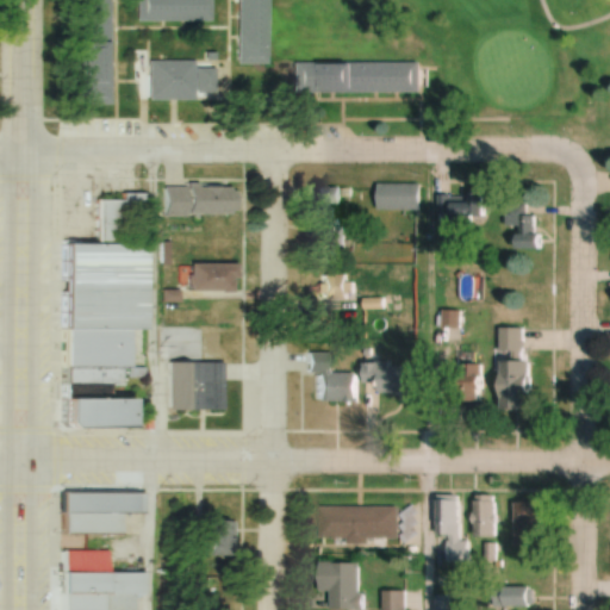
[(111,105),(111,0),(81,0),(82,105),(111,105)]
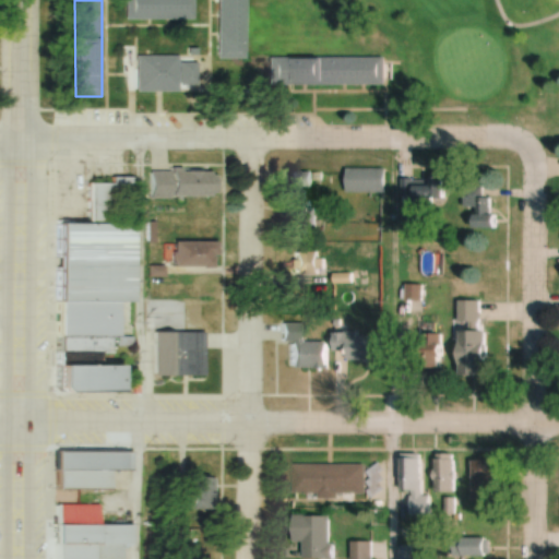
[(194,20),(193,0),(127,0),(127,20),(194,20)]
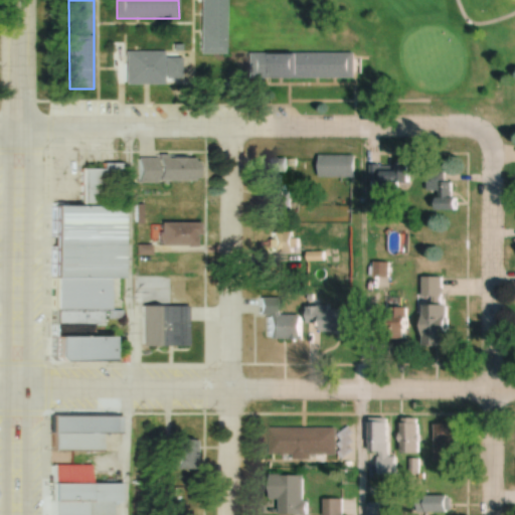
[(200,0),(201,55),(226,55),(225,0),(200,0)]
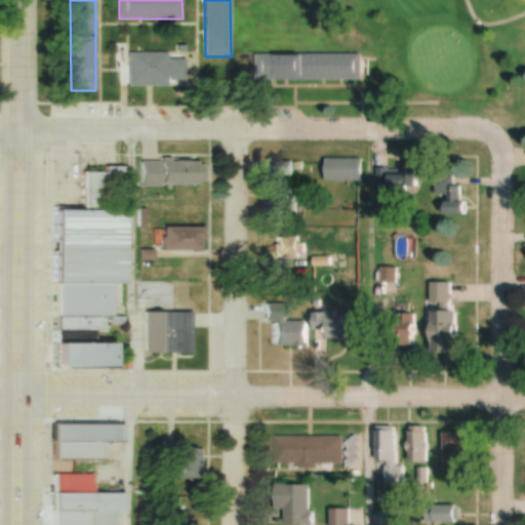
[(129,86),(169,86),(169,77),(189,77),(189,53),(129,53),(129,86)]
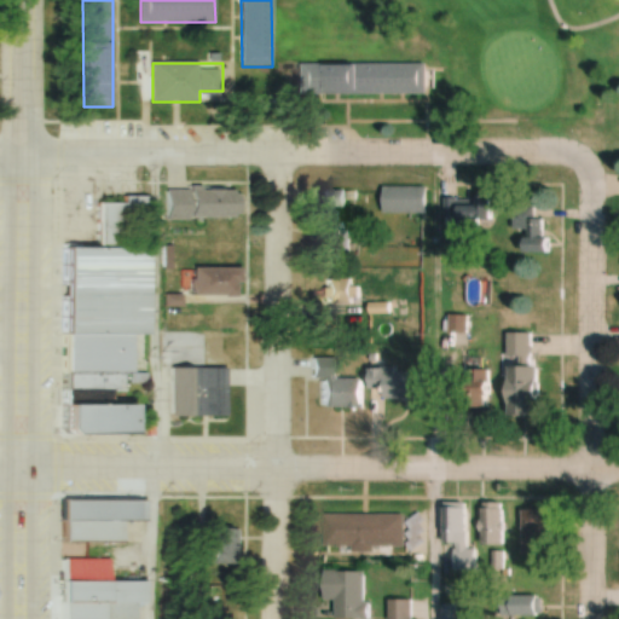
[(428,64),(298,64),(298,96),(428,96),(428,64)]
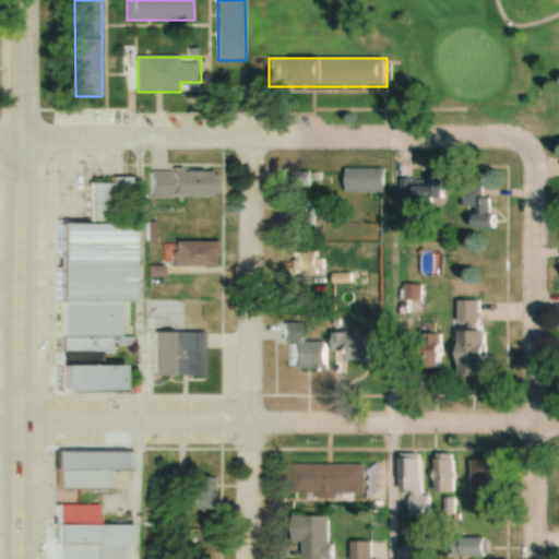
[(388,193),(388,169),(347,169),(347,193),(388,193)]
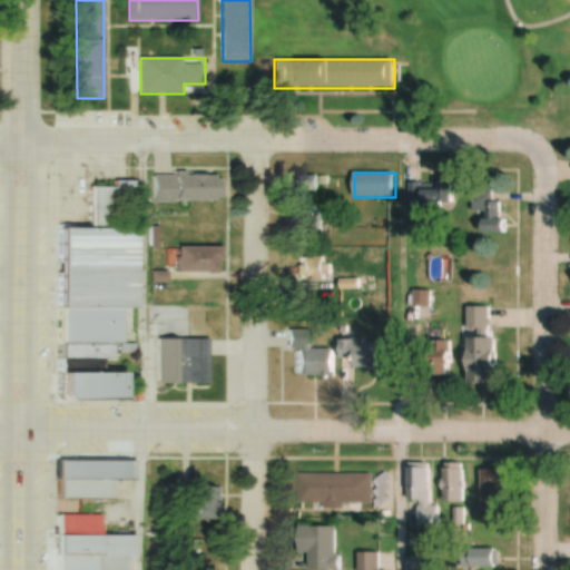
[(175,203),(175,176),(153,176),(153,203),(175,203)]
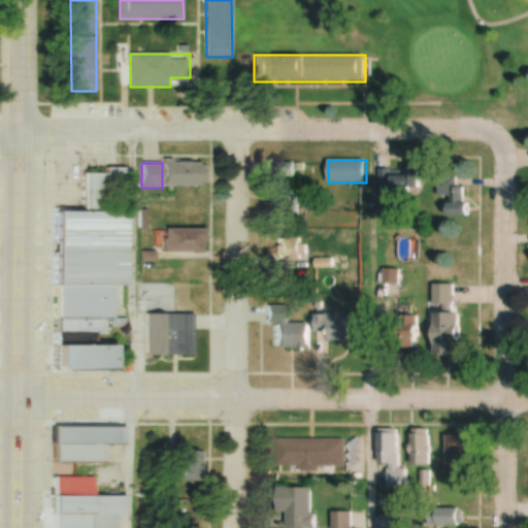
[(167,186),(203,186),(203,163),(167,163),(167,186)]
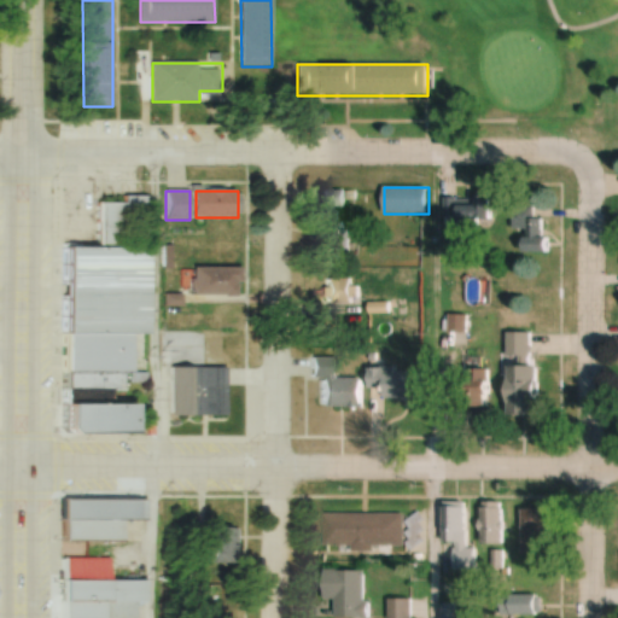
[(62,389),(123,390),(123,374),(132,374),(133,334),(147,334),(149,248),(123,248),(123,225),(146,225),(147,198),(121,197),(121,203),(98,203),(97,249),(63,248),(62,389)]
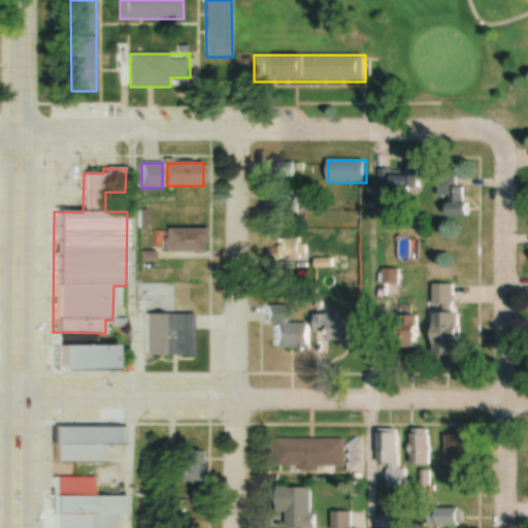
[(422,194),(422,169),(382,169),(382,194),(422,194)]
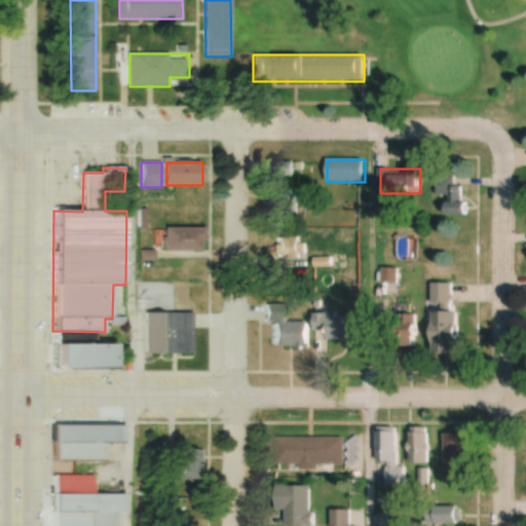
[(297,181),(276,181),(276,217),(297,217),(297,181)]
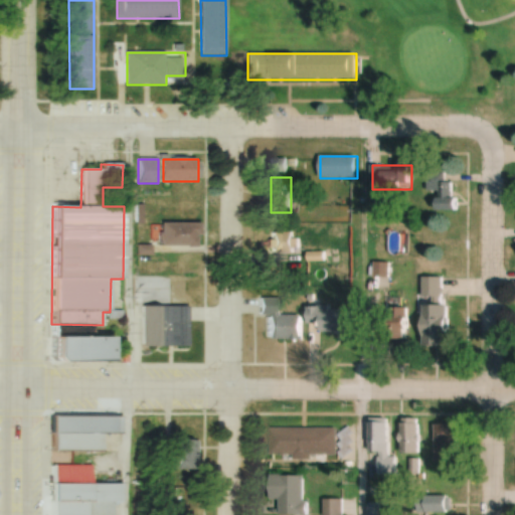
[(439,211),(456,211),(456,181),(430,181),(430,192),(439,192),(439,211)]
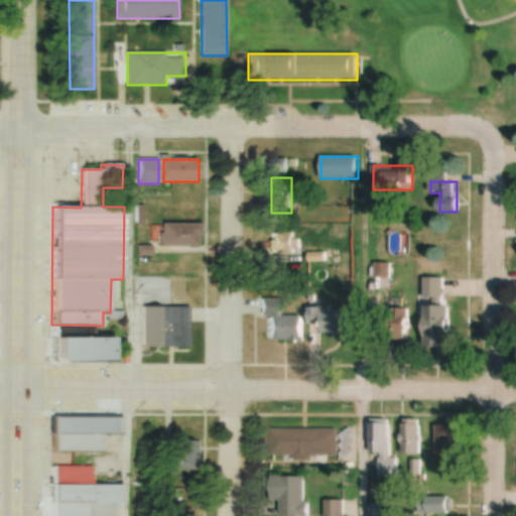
[(199,224),(159,224),(159,247),(199,247),(199,224)]
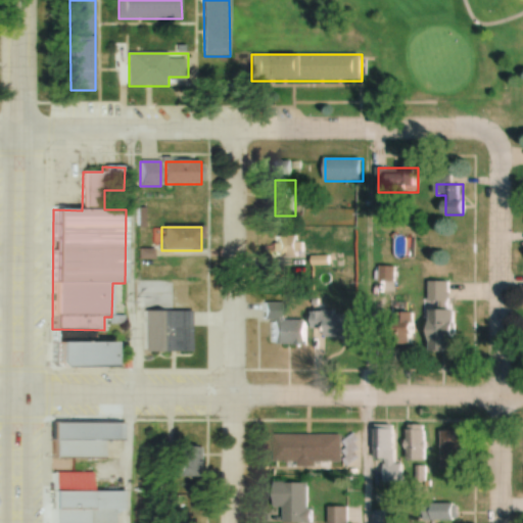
[(275,259),(303,259),(303,242),(275,242),(275,259)]
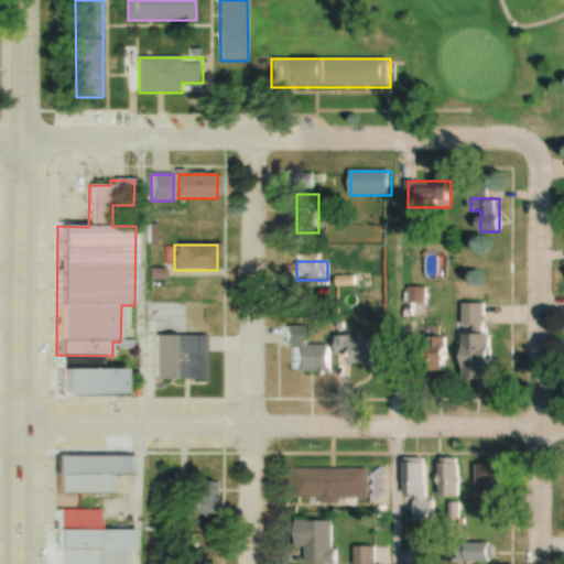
[(464,380),(491,380),(492,334),(486,334),(487,304),(465,304),(464,380)]
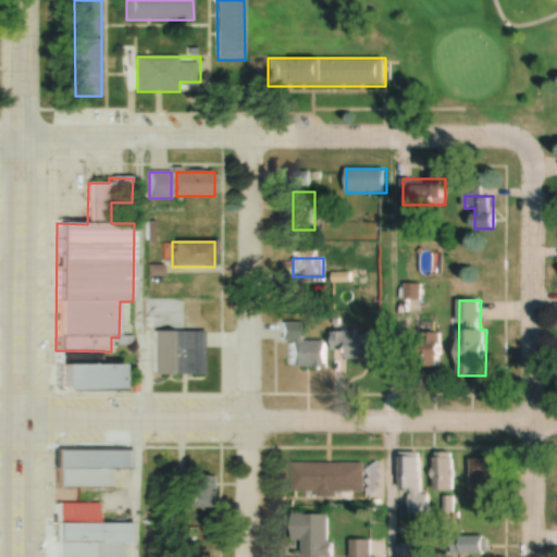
[(327,341),(301,341),(301,322),(282,322),(282,341),(291,341),(289,368),(327,368),(327,341)]
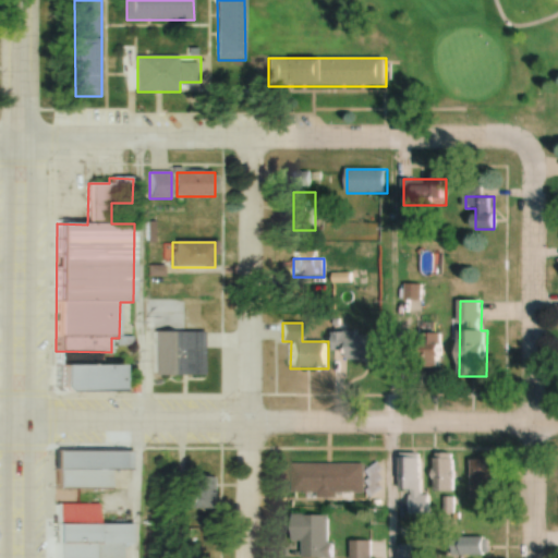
[(203,376),(203,331),(161,331),(161,376),(203,376)]
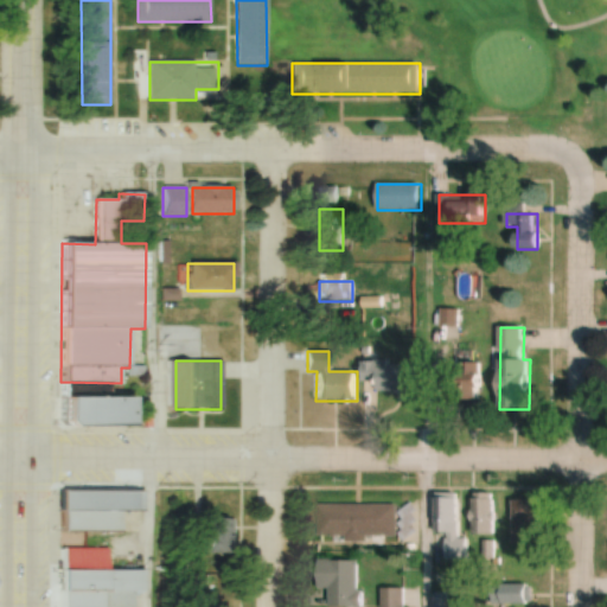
[(401,400),(420,400),(420,363),(364,363),(364,384),(377,384),(377,391),(402,393),(401,400)]
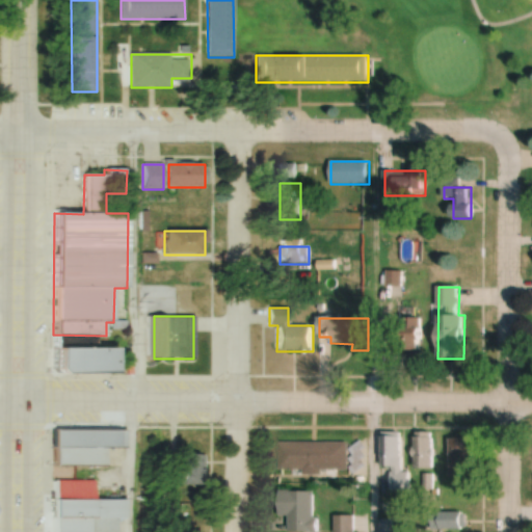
[(399,319),(399,353),(423,353),(423,319),(399,319)]
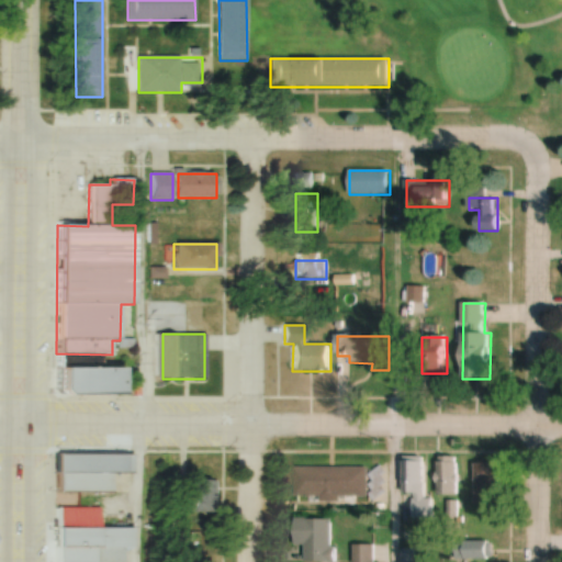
[(55,395),(117,395),(117,368),(55,368),(55,395)]
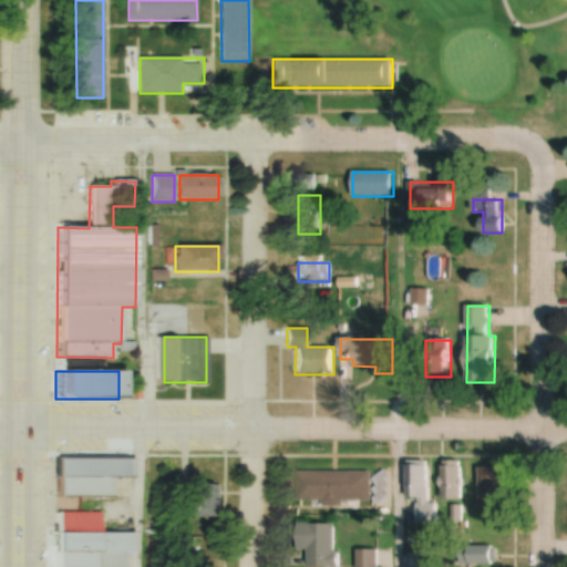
[(112,497),(112,477),(134,477),(134,459),(58,459),(58,497),(112,497)]
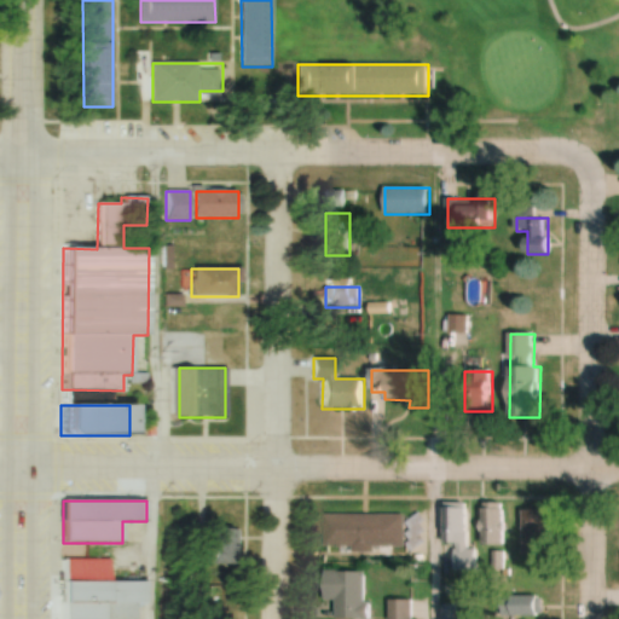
[(478,549),(468,549),(468,504),(446,504),(446,545),(456,545),(456,572),(478,572),(478,549)]
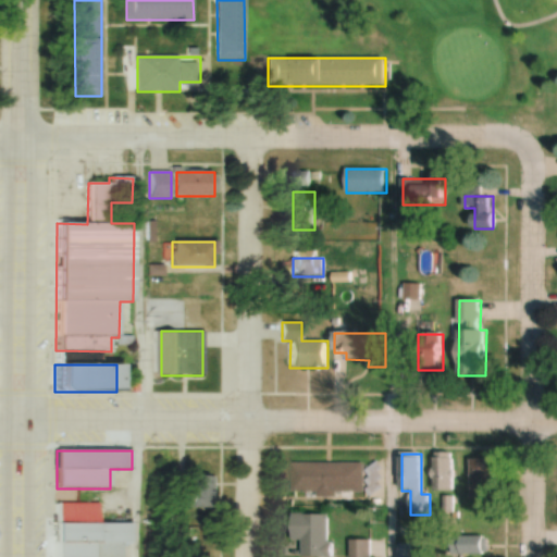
[(454,492),(454,454),(433,454),(433,492),(454,492)]
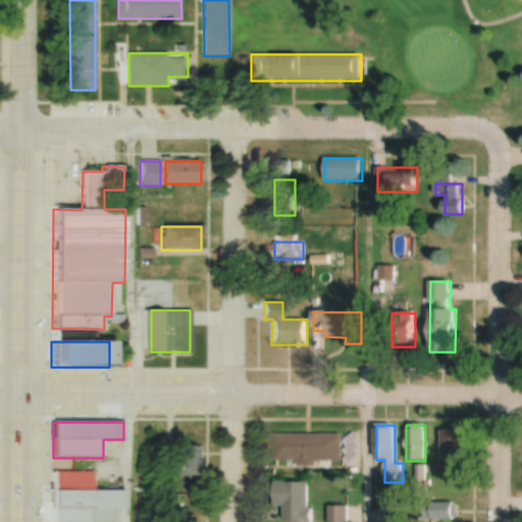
[(442,469),(467,469),(467,431),(442,431),(442,469)]
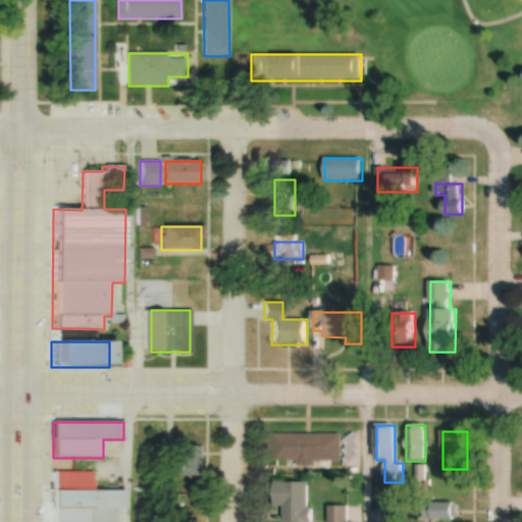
[(343,463),(343,434),(274,434),(274,463),(343,463)]
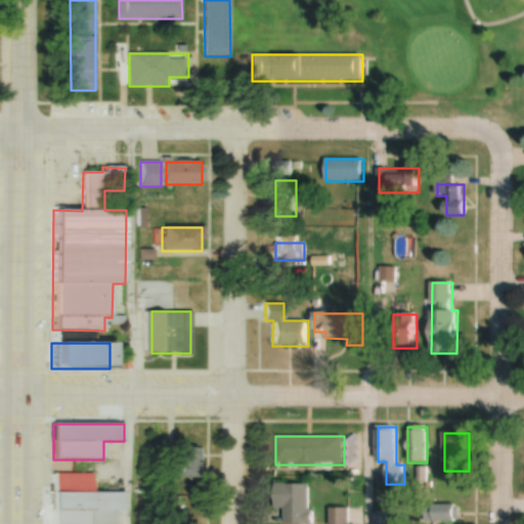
[(194,448),(172,448),(172,480),(194,480),(194,448)]
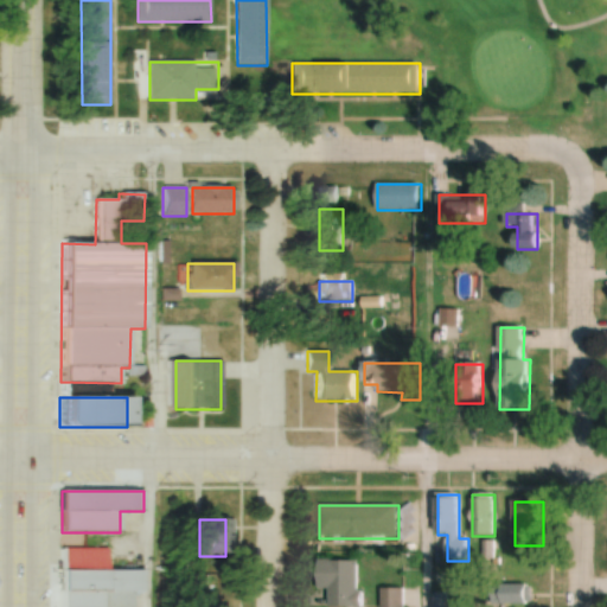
[(59,606),(132,606),(133,596),(144,596),(144,570),(108,570),(108,549),(61,549),(59,606)]
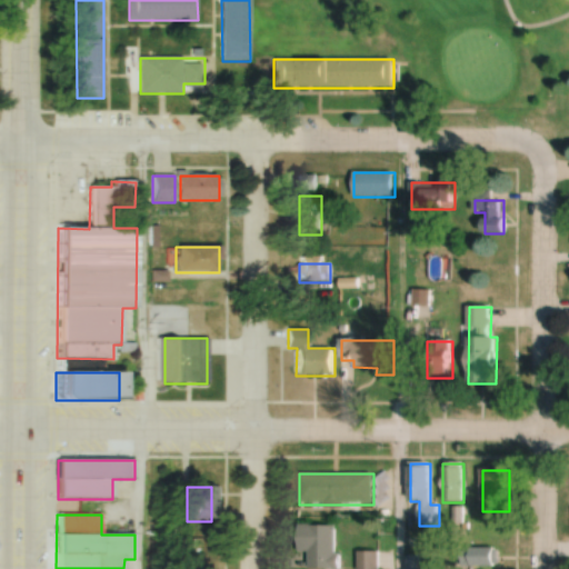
[(338,568),(339,526),(299,526),(299,553),(310,553),(309,568),(338,568)]
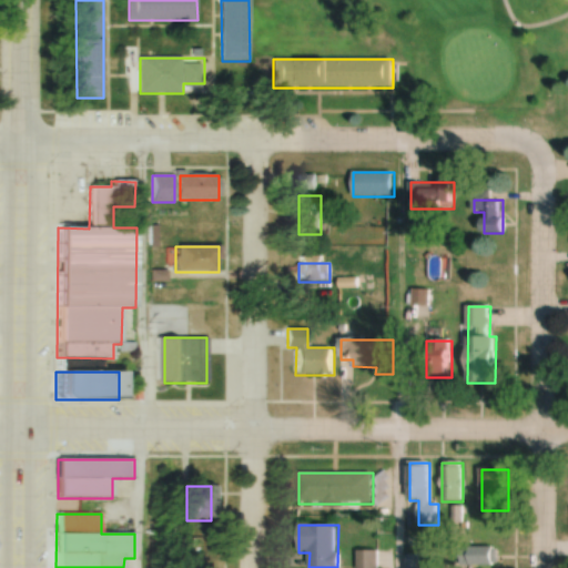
[(460,546),(460,567),(496,567),(496,546),(460,546)]
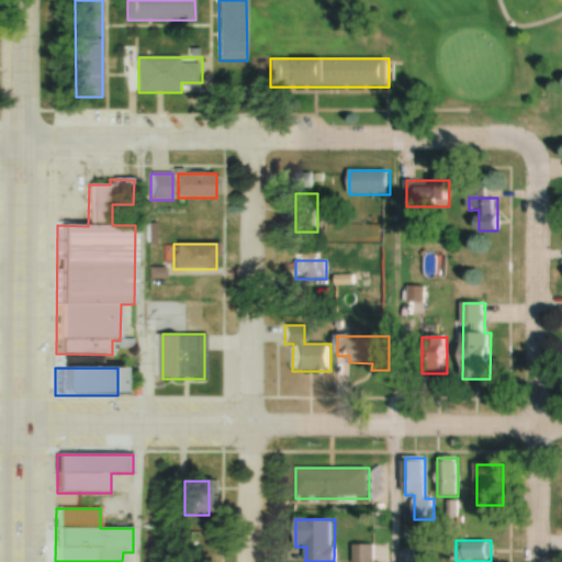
[(355,561),(375,561),(375,547),(356,546),(355,561)]
